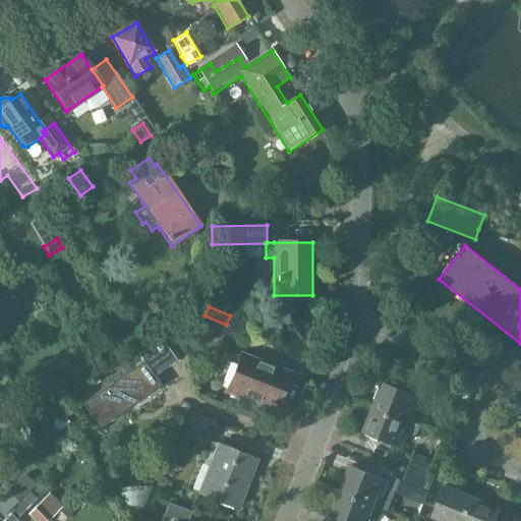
[(192,327),(221,338),(226,325),(205,315),(197,312),(192,327)]
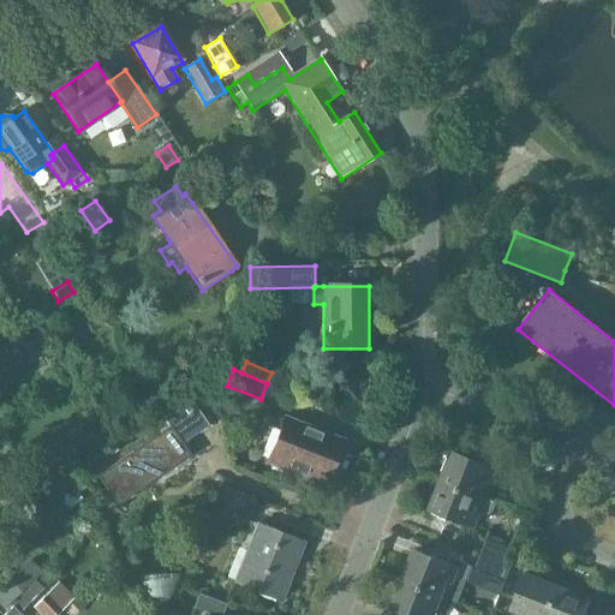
[(191,400),(163,418),(169,427),(97,476),(118,505),(191,455),(183,442),(209,425),(191,400)]
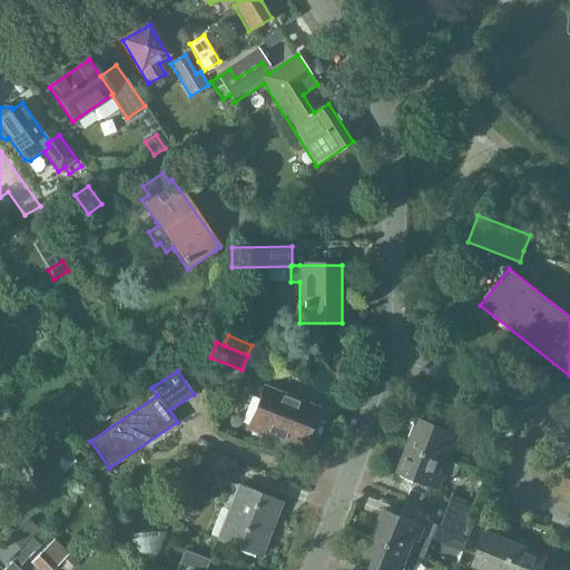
[(301,450),(317,409),(264,387),(247,429),(266,436),(262,449),(283,458),(288,445),(301,450)]
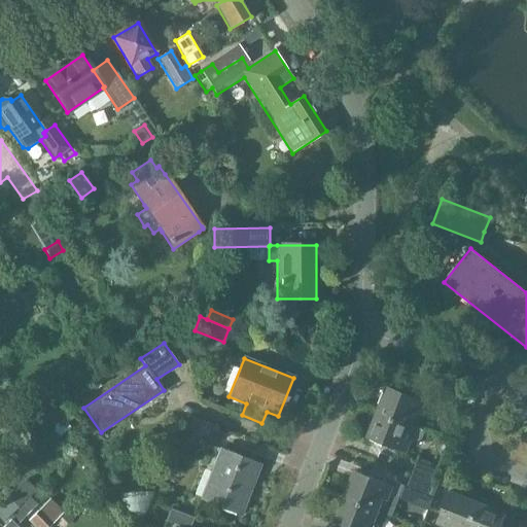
[(389,388),(380,413),(414,426),(418,416),(419,417),(425,402),(389,388)]
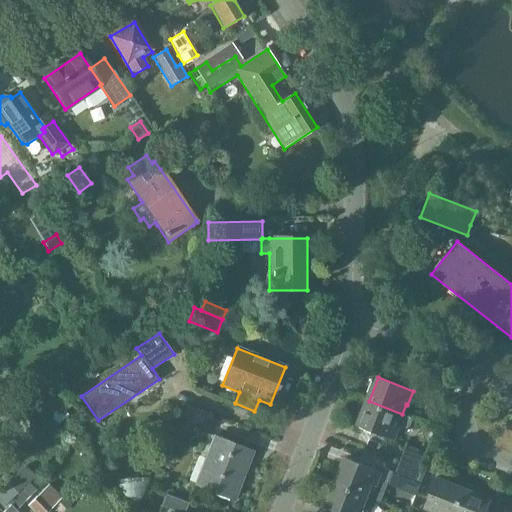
[(413,418),(402,414),(369,401),(359,426),(396,440),(401,429),(402,430),(405,429),(407,428),(408,427),(409,427),(410,426),(413,418)]
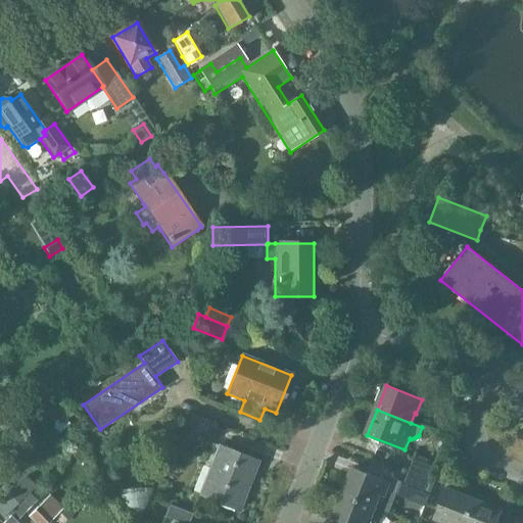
[(189,413),(188,414),(182,429),(211,440),(219,426),(189,413)]
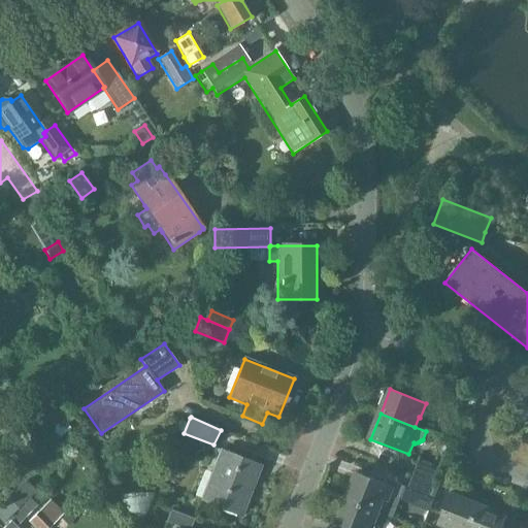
[(220,450),(200,500),(240,516),(260,466),(220,450)]
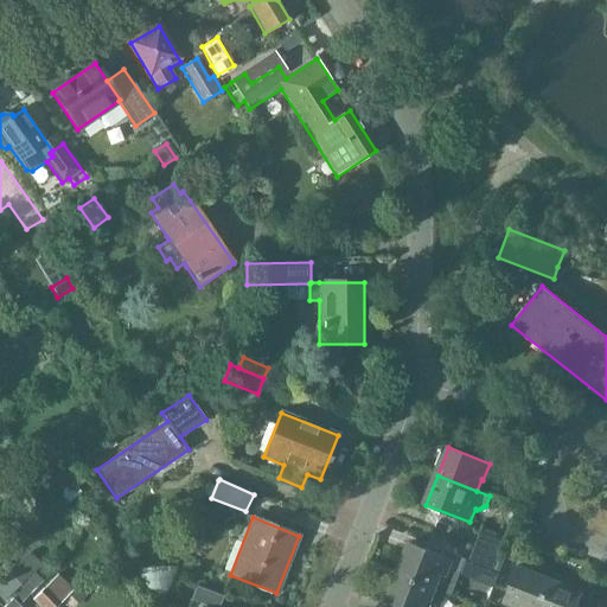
[(480,534),(474,549),(505,561),(511,547),(480,534)]
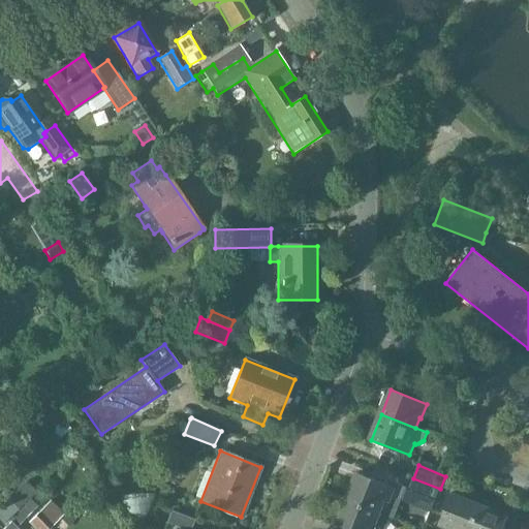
[(358,474),(348,499),(381,512),(385,502),(390,504),(392,499),(400,503),(406,488),(393,483),(391,487),(358,474)]
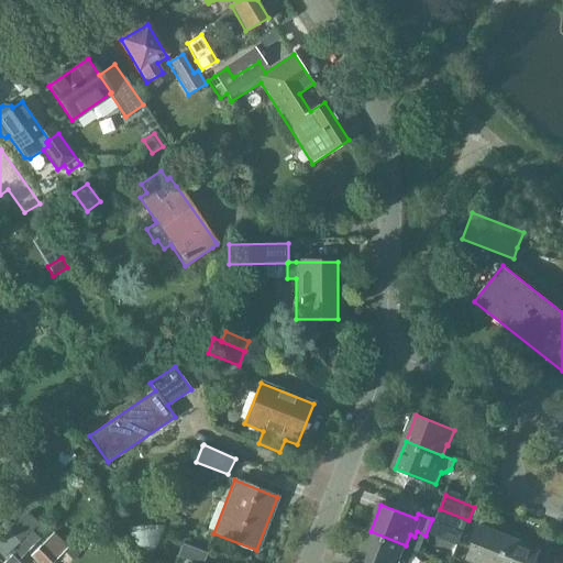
[(468,520),(440,509),(434,522),(462,534),(468,520)]
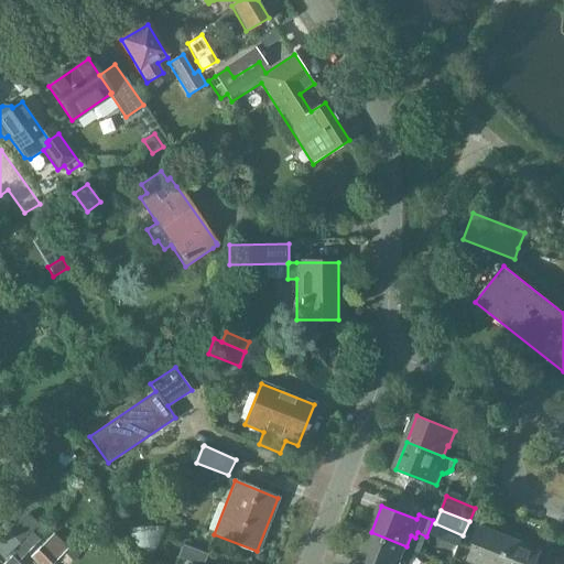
[(0,539),(0,556),(2,560),(39,524),(28,513),(0,539)]
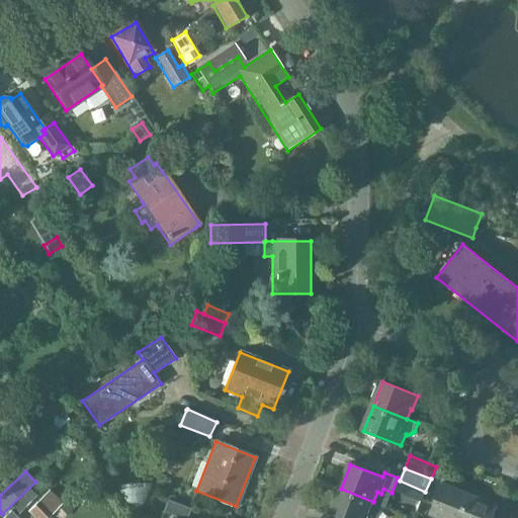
[(113,473),(104,481),(113,491),(121,484),(113,473)]
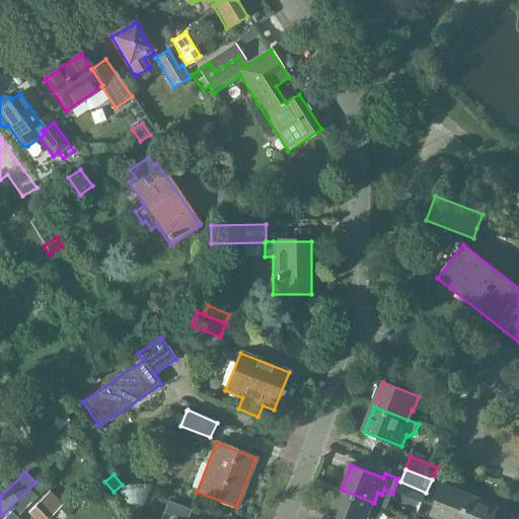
[(430,517),(433,518),(461,518),(471,496),(443,485),(430,517)]
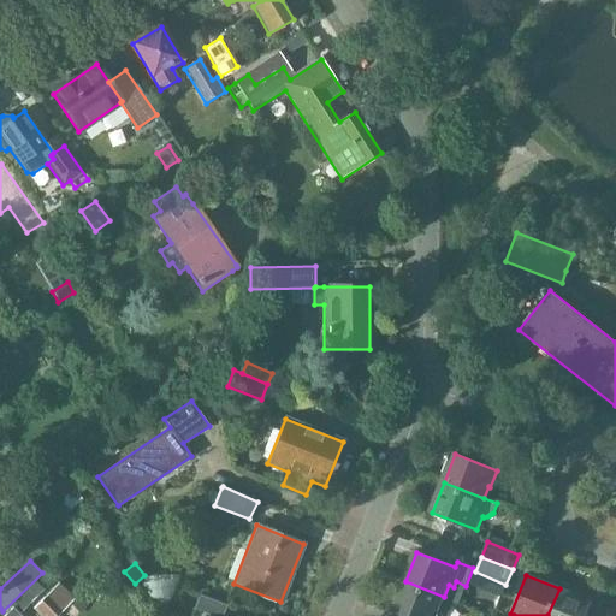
[(444,597),(406,581),(394,610),(407,615),(442,615),(443,615),(438,611),(444,597)]
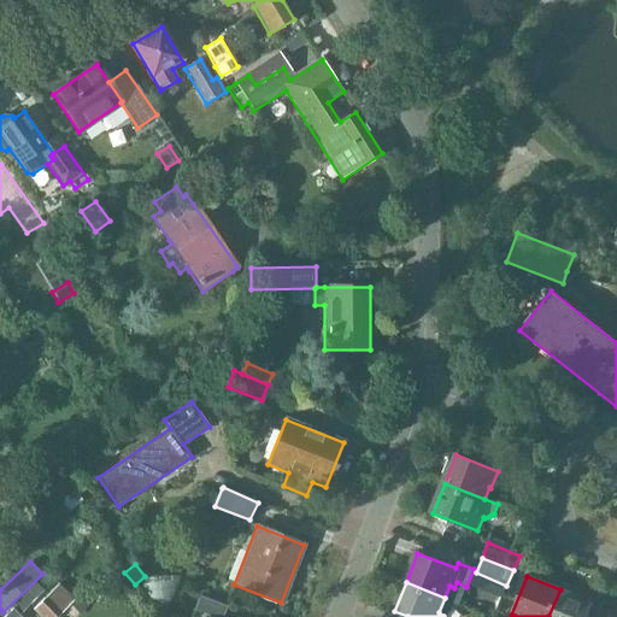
[(11,609),(12,610),(5,616),(19,616),(43,592),(35,583),(11,609)]
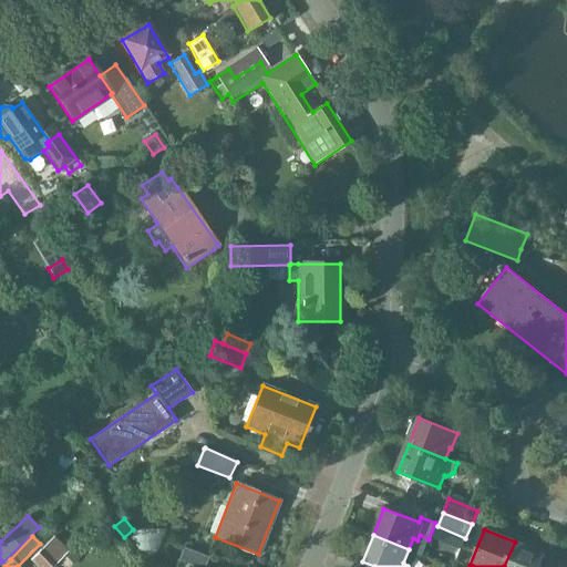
[(35,566),(53,566),(69,553),(69,552),(53,537),(30,562),(35,566)]
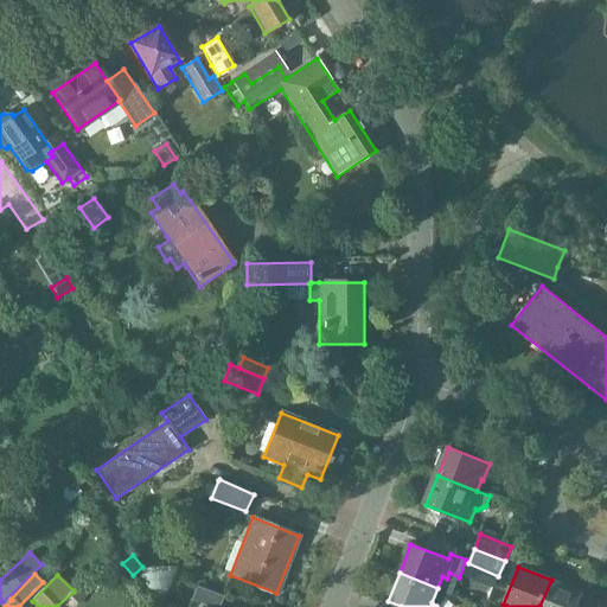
[(167,599),(173,585),(160,579),(154,593),(167,599)]
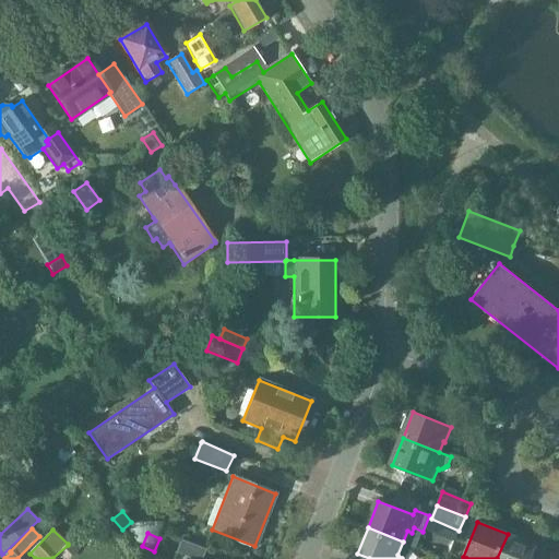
[(508,534),(497,558),(533,558),(538,546),(508,534)]
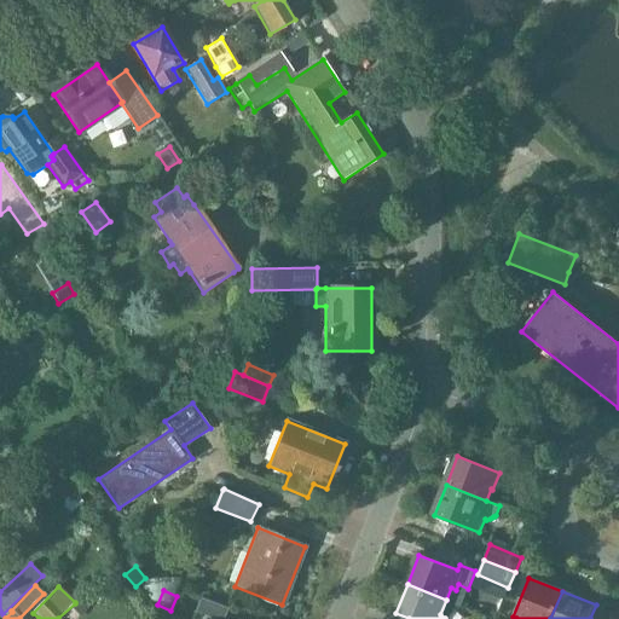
[(195,613),(210,618),(223,618),(227,609),(200,599),(195,613)]
